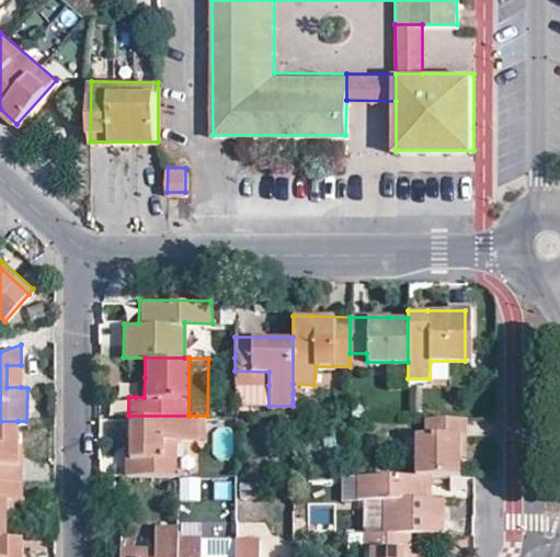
[(21,365),(7,365),(7,387),(21,387),(21,365)]
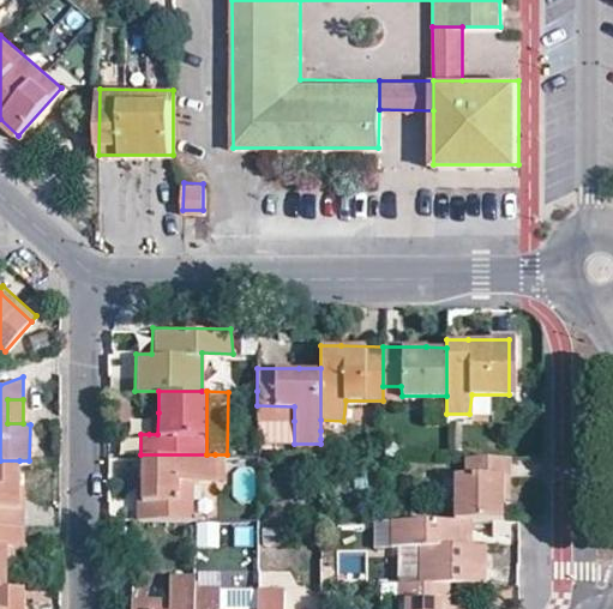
[(294,406),(257,405),(257,421),(294,421),(294,406)]
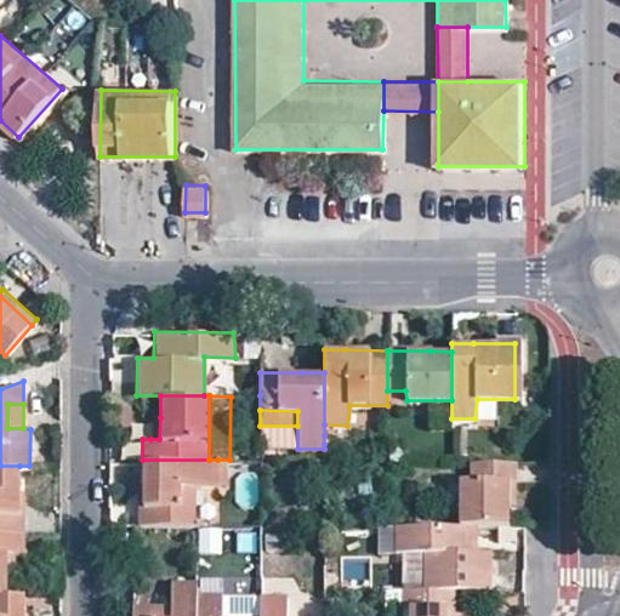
[(217,460),(209,460),(142,460),(142,482),(141,524),(177,523),(180,483),(194,484),(217,484),(217,460)]
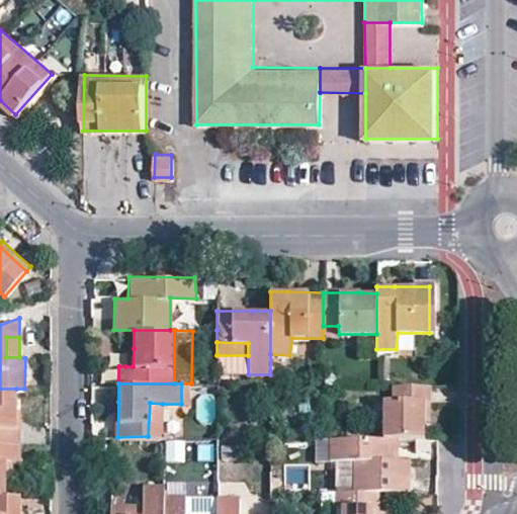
[(423,384),(391,384),(390,400),(382,399),(381,437),(395,437),(424,437),(424,419),(423,384)]
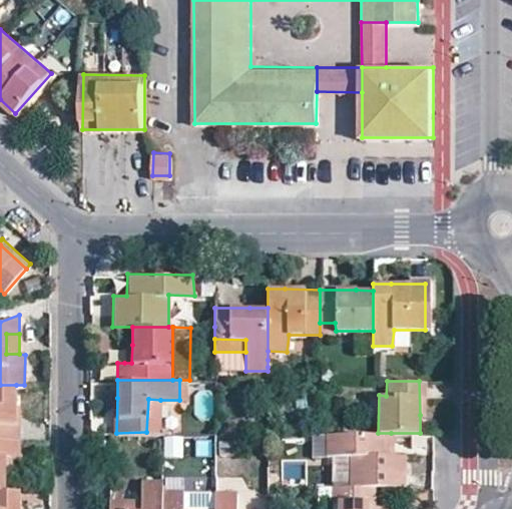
[(16,385),(0,385),(0,438),(15,439),(16,404),(16,385)]
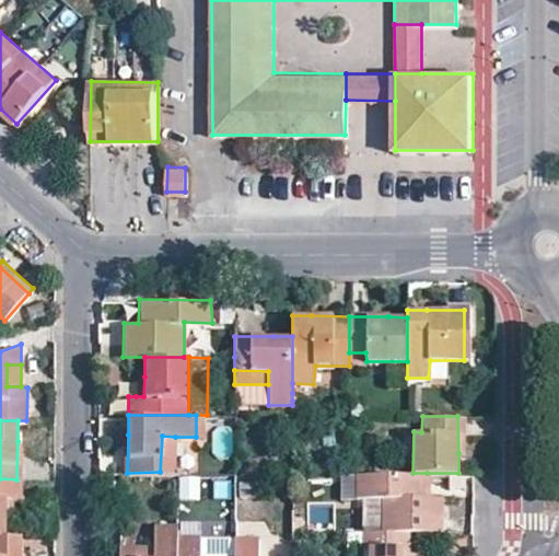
[(160,472),(175,473),(175,437),(162,436),(160,472)]
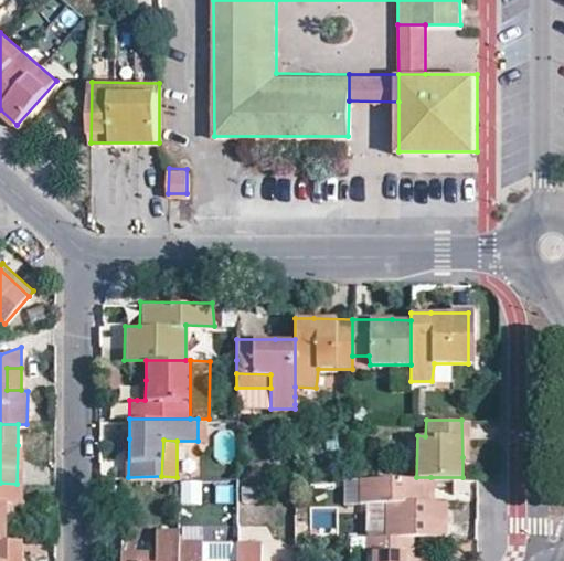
[(431,477),(416,477),(358,477),(358,500),(382,500),(383,535),(405,535),(414,535),(446,535),(445,500),(431,499),(431,477)]
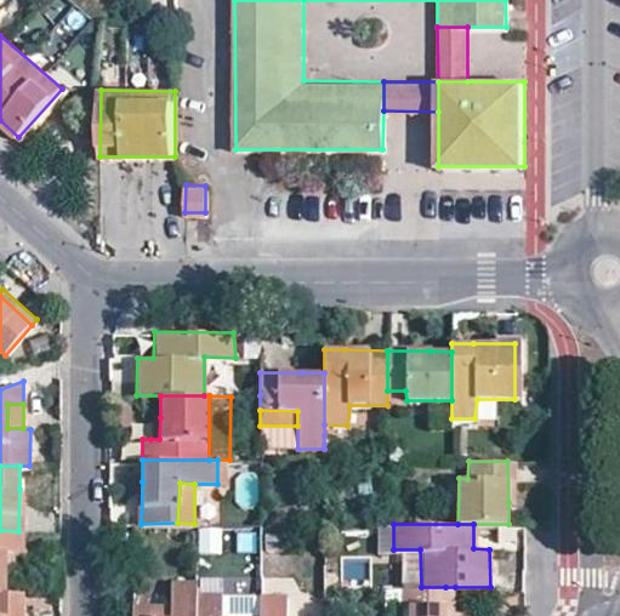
[(23,549),(23,531),(18,531),(0,530),(0,594),(5,594),(6,572),(6,551),(16,549),(23,549)]
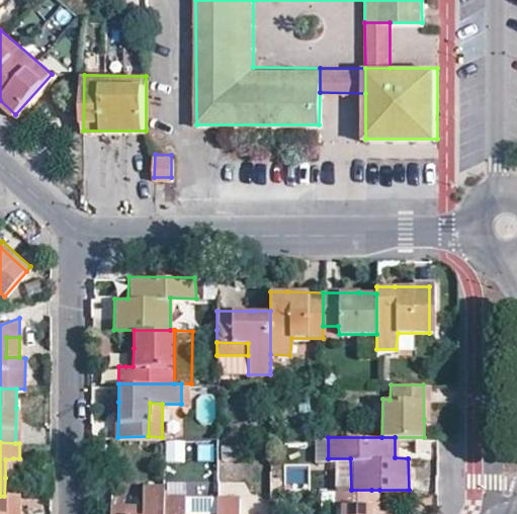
[(12,478),(13,458),(5,459),(5,478),(12,478)]
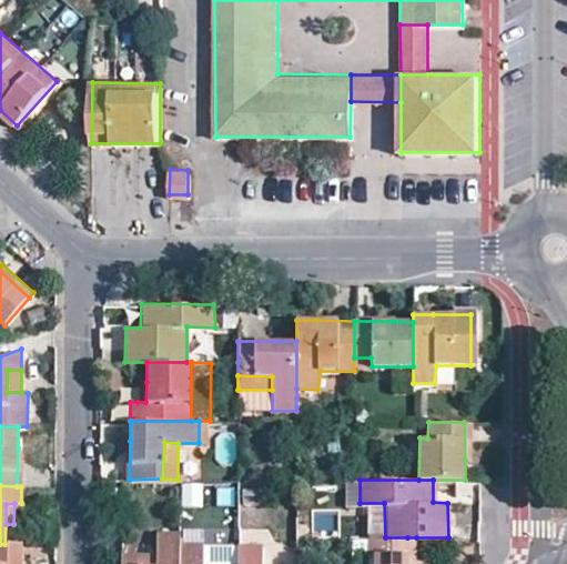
[(199,525),(179,524),(179,531),(179,541),(201,542),(201,535),(199,535),(199,525)]
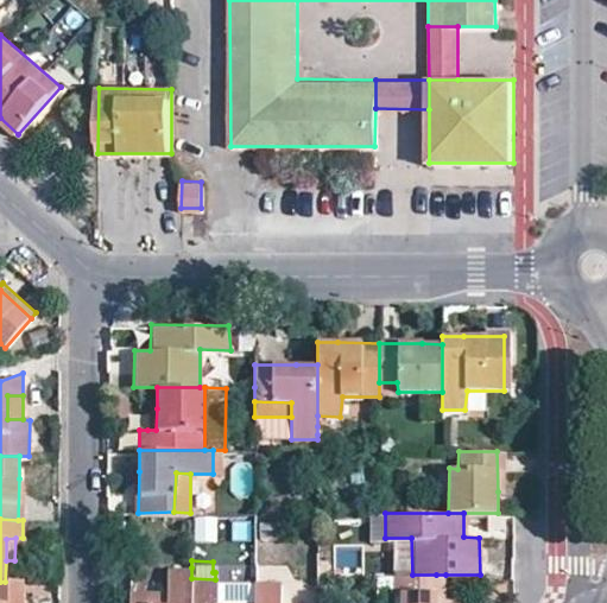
[(191,602),(191,578),(191,567),(183,567),(168,567),(166,590),(165,602),(191,602)]
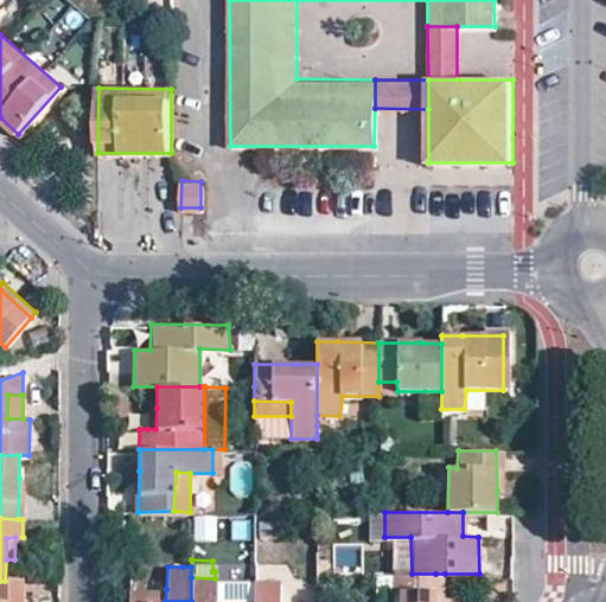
[(435,574),(412,574),(399,574),(397,601),(458,601),(459,599),(444,599),(435,599),(435,574)]
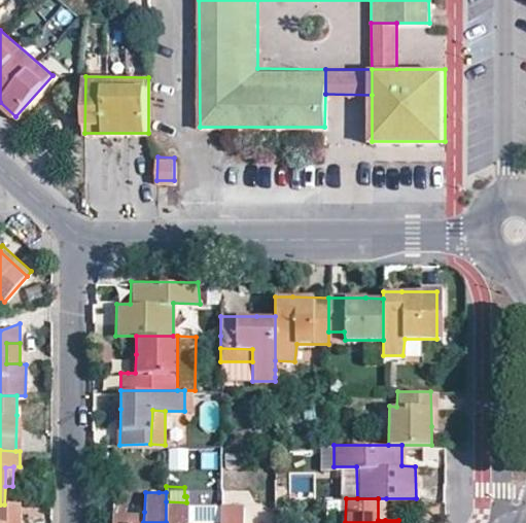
[(186,522),(187,522),(186,502),(166,501),(166,522),(186,522)]
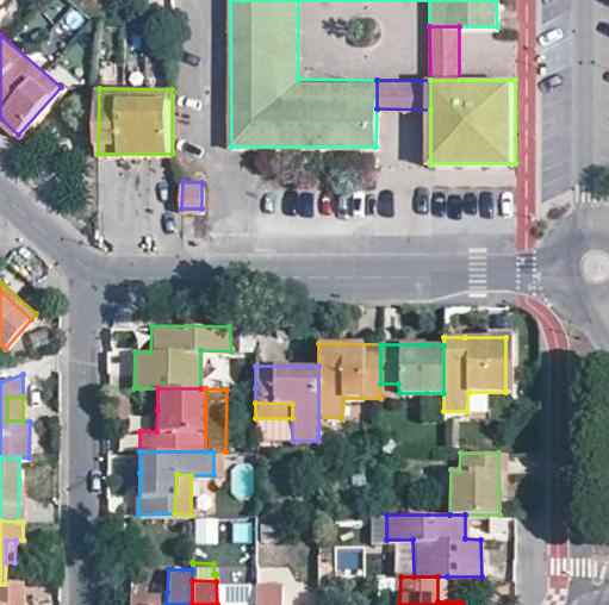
[(24,604),(24,584),(5,584),(0,584),(0,604),(24,604)]
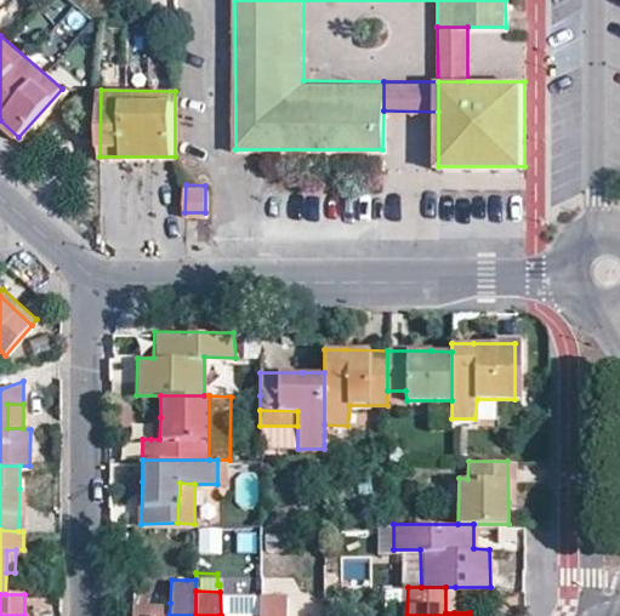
[(260,594),(260,615),(284,615),(285,594),(260,594)]
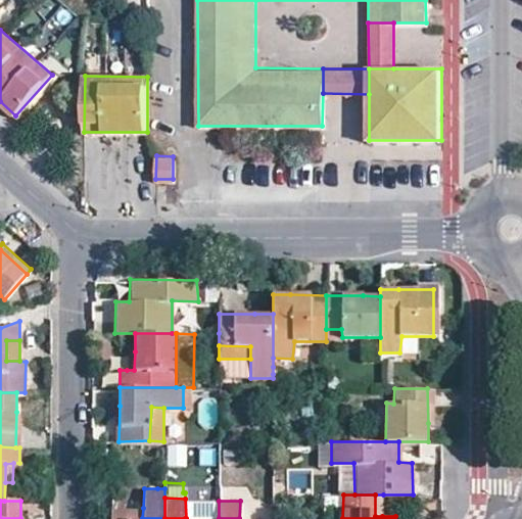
[(142,518),(143,508),(110,508),(109,518),(142,518)]
